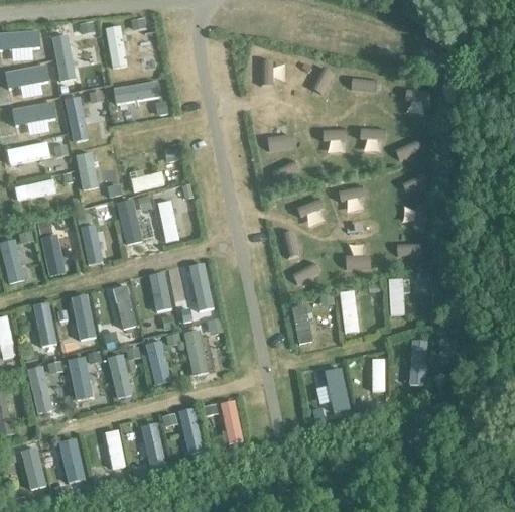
[(29,32),(0,33),(0,45),(30,44),(29,32)]
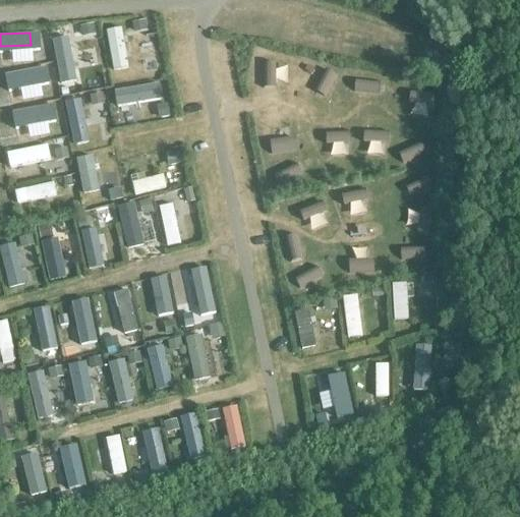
[(436,61),(450,73),(458,65),(444,52),(436,61)]
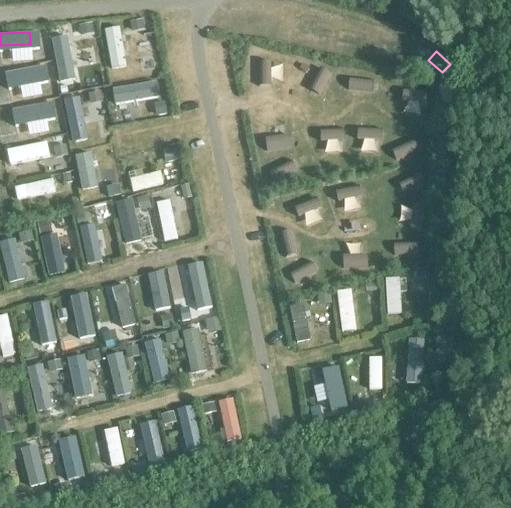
[(269,61),(258,61),(258,82),(269,82),(269,61)]
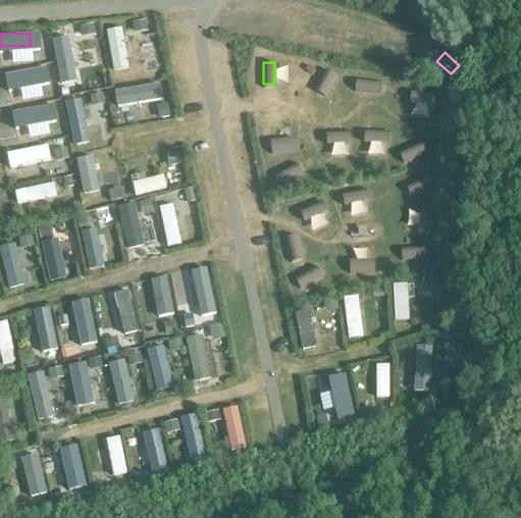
[(333,73),(324,67),(312,87),(322,93),(333,73)]
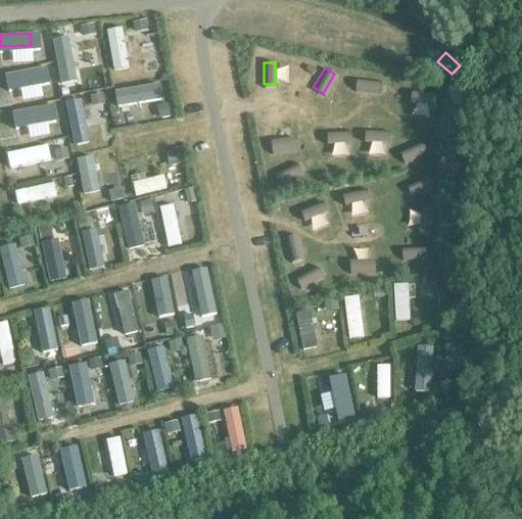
[(38,79),(37,68),(3,71),(4,82),(38,79)]
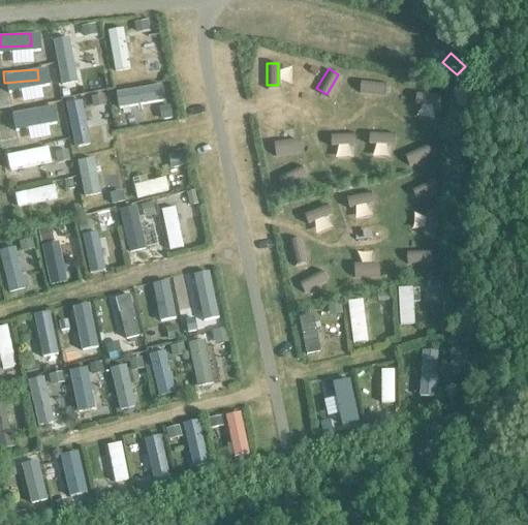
[(383,93),(384,82),(363,79),(361,90),(383,93)]
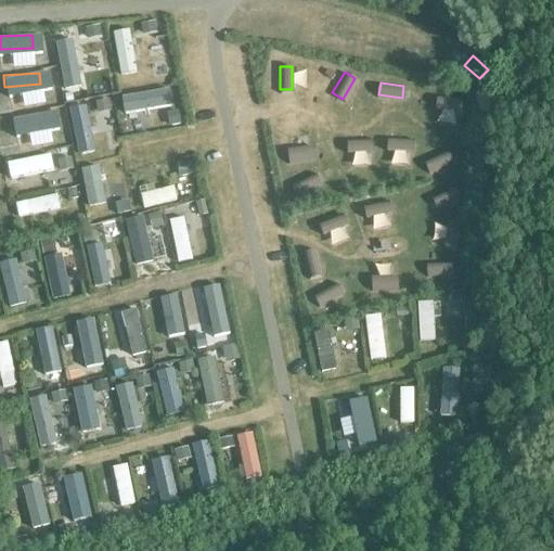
[(461,111),(462,99),(438,95),(437,107),(461,111)]
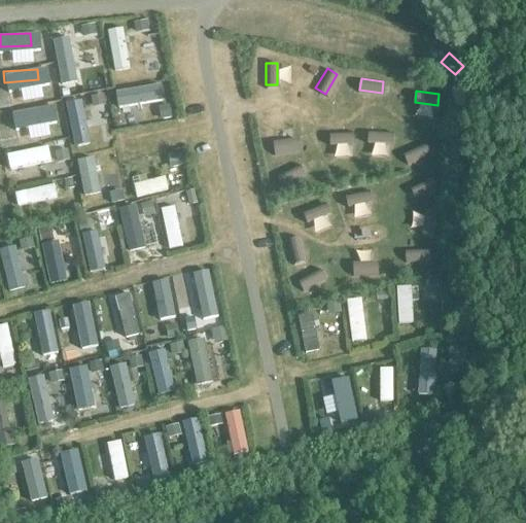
[(43,106),(5,114),(7,126),(15,125),(16,130),(23,129),(22,123),(45,118),(43,106)]
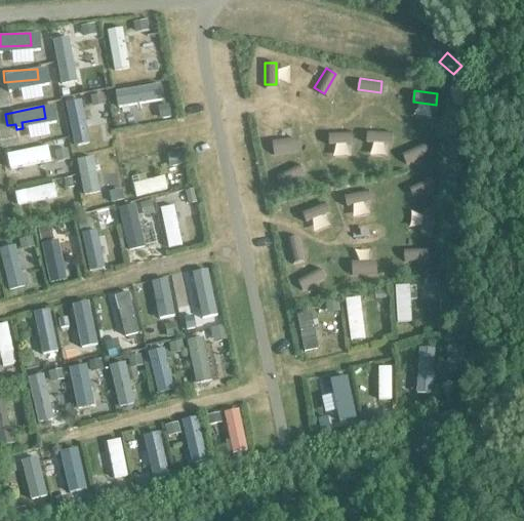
[(352,142),(351,130),(329,131),(329,143),(352,142)]
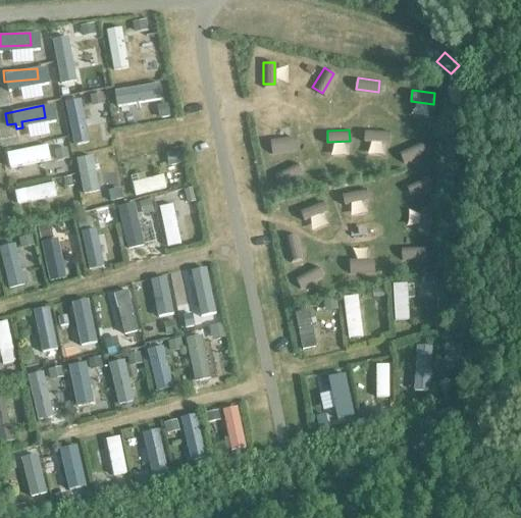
[(387,141),(387,130),(365,130),(365,141),(387,141)]
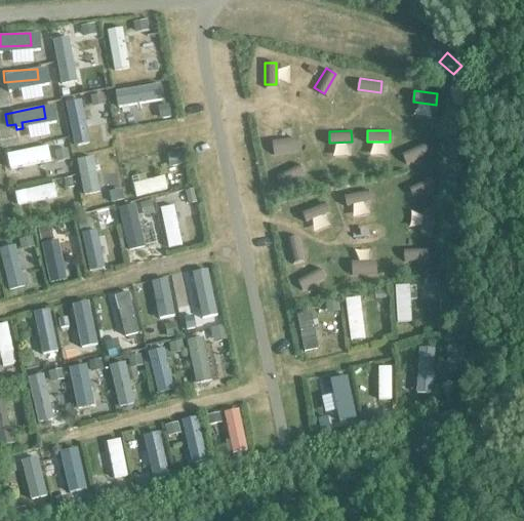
[(296,149),(294,137),(273,141),(274,152),(296,149)]
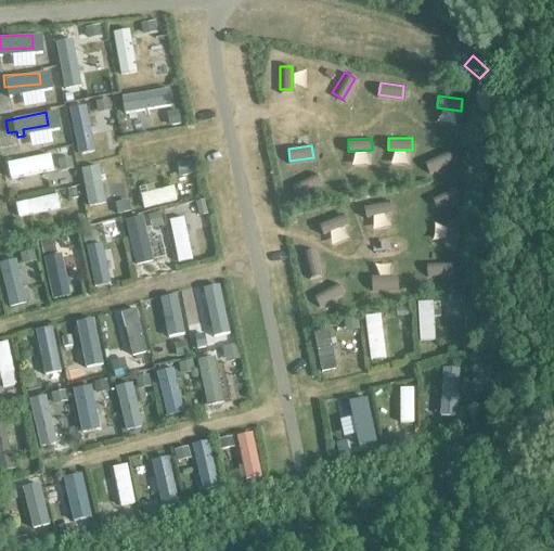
[(452,159),(447,149),(425,158),(430,169),(452,159)]
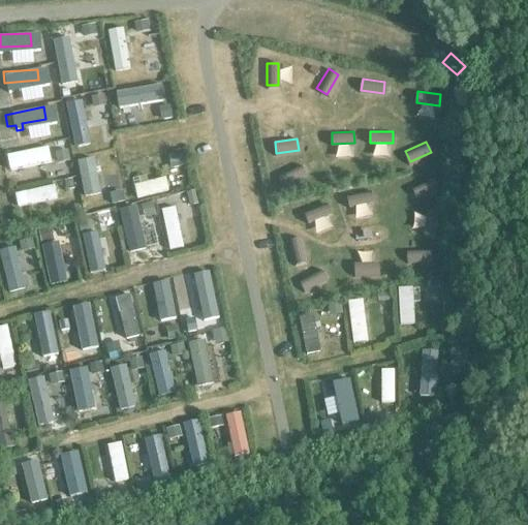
[(47,145),(6,153),(9,167),(50,159),(47,145)]
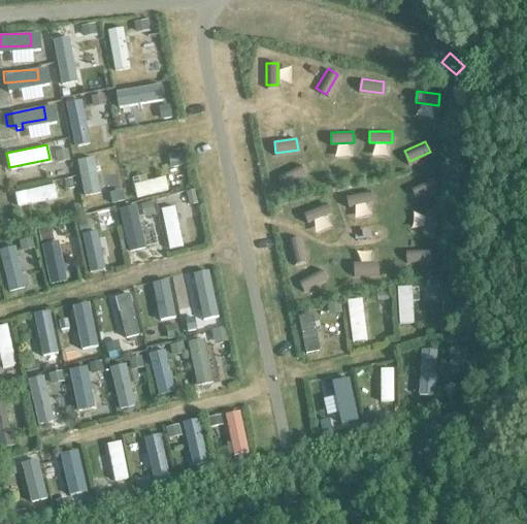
[(303,174),(298,164),(278,173),(284,184),(303,174)]
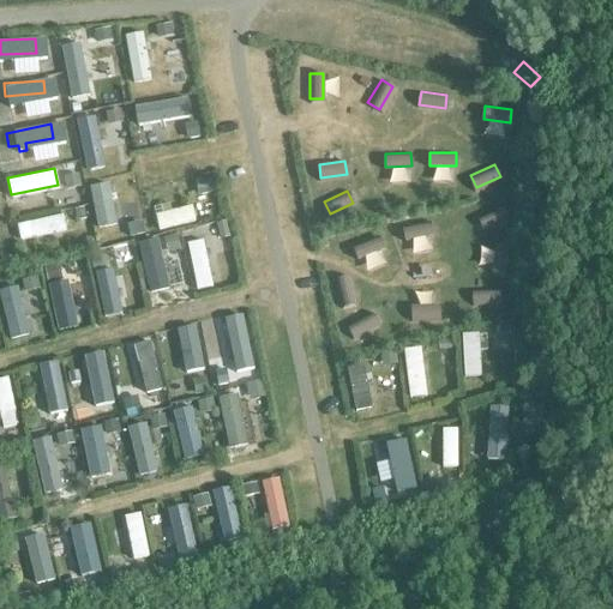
[(509,217),(503,205),(479,216),(485,228),(509,217)]
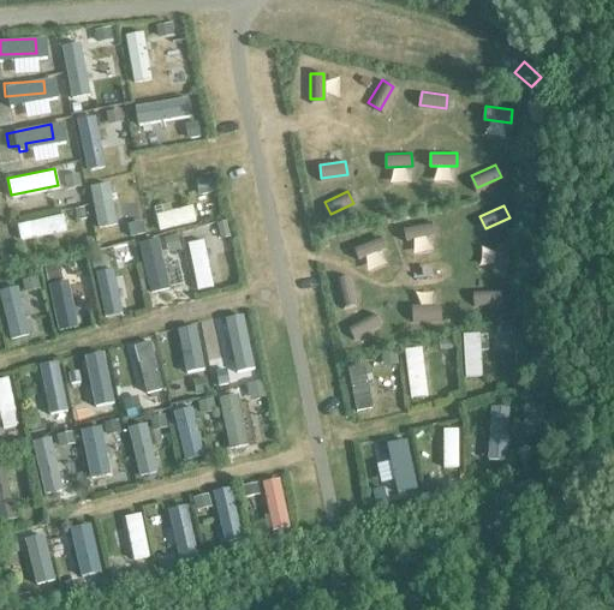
[(60,211),(29,220),(33,233),(64,225),(60,211)]
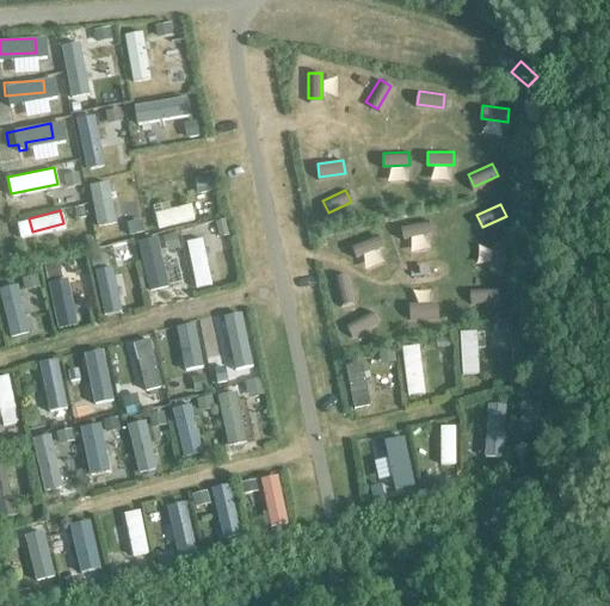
[(430,233),(427,220),(401,224),(405,237),(430,233)]
